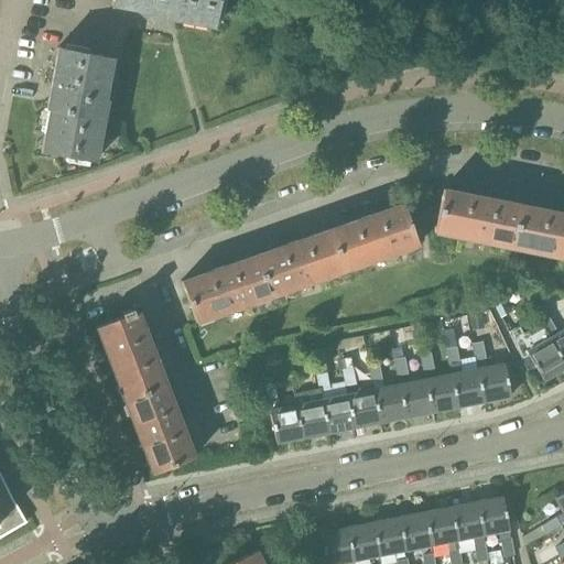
[(112,0),(111,6),(152,13),(152,17),(214,28),(218,0),(112,0)]
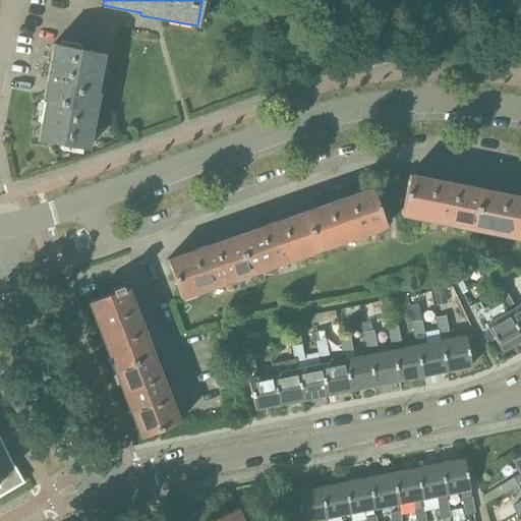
[(104,52),(53,42),(42,100),(44,101),(37,138),(89,149),(99,91),(97,91),(104,52)]
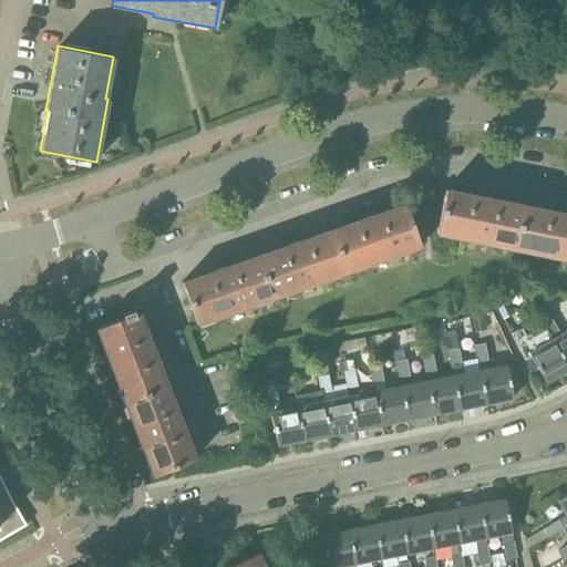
[(513,249),(522,205),(444,189),(435,234),(513,249)]
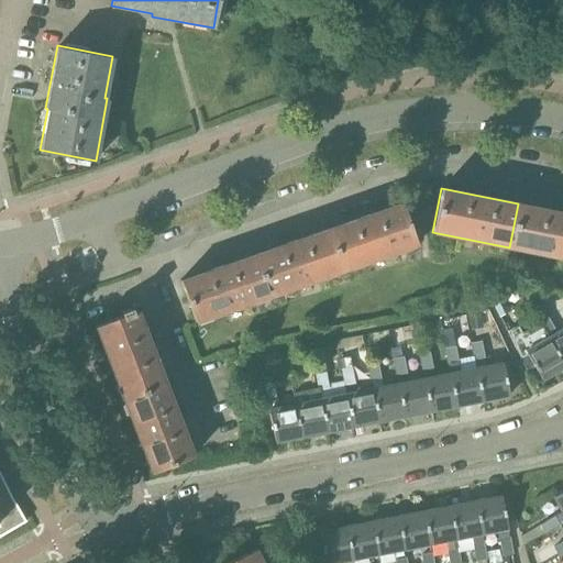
[(328,230),(342,271),(416,245),(401,203),(328,230)]
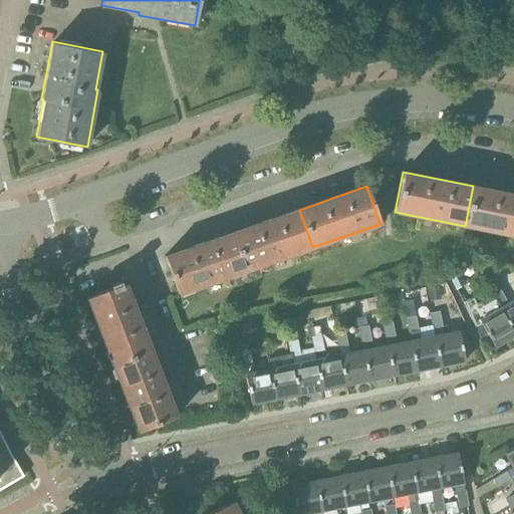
[(465,226),(513,236),(513,194),(473,186),(465,226)]
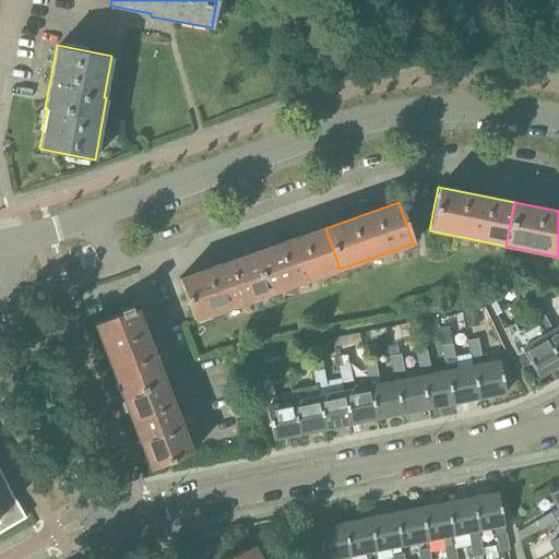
[(266,295),(340,269),(325,228),(252,253),(266,295)]
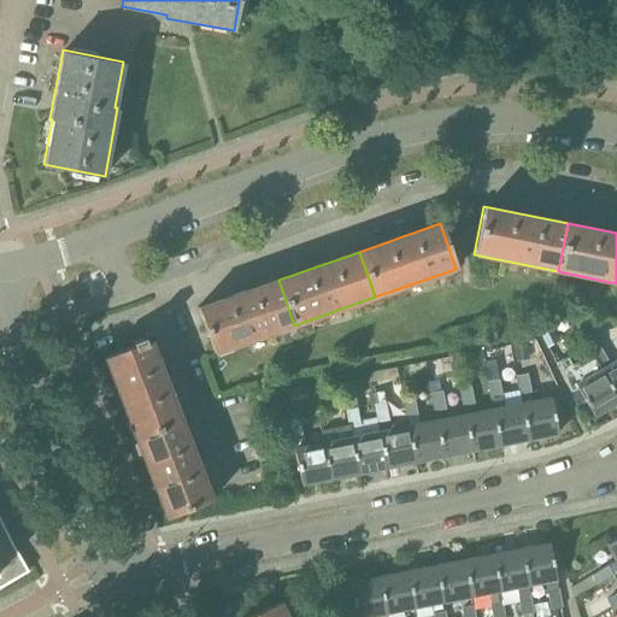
[(198,307),(213,353),(294,325),(278,280),(198,307)]
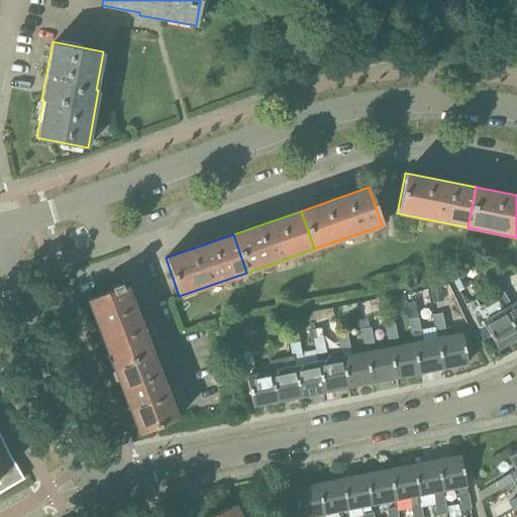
[(484,277),(496,269),(490,259),(485,256),(476,263),(484,277)]
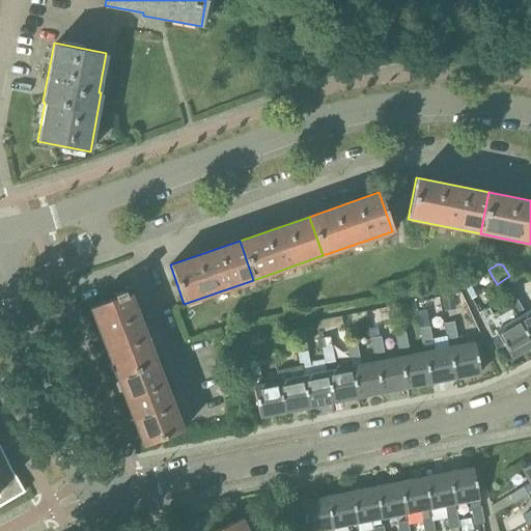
[(474,284),(467,287),(472,299),(479,295),(474,284)]
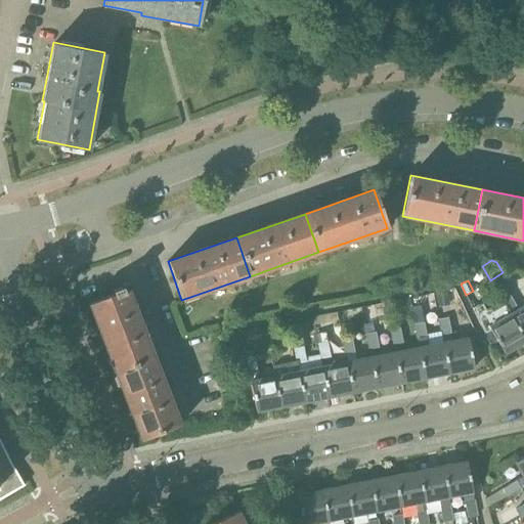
[(116,372),(151,357),(125,289),(89,303),(116,372)]
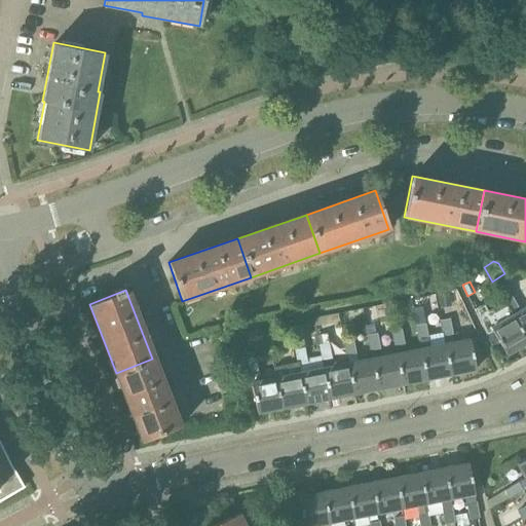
[(509,309),(513,315),(525,338),(525,307),(521,311),(516,304),(517,303),(509,290),(499,295),(508,309),(509,309)]
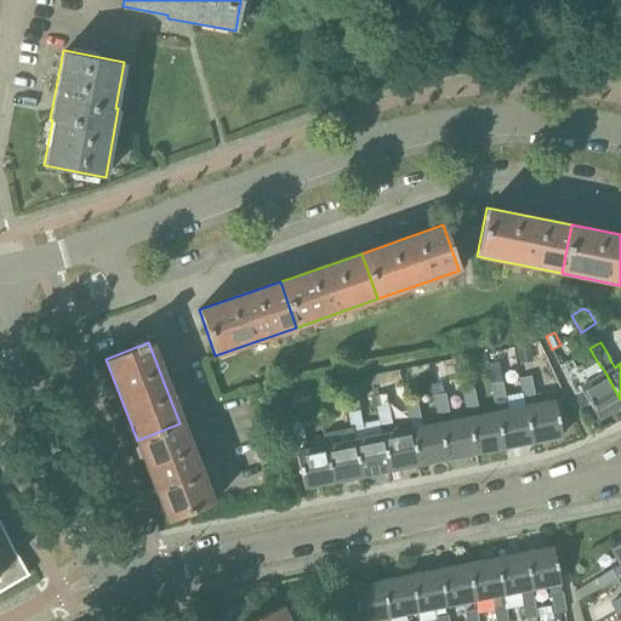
[(518,360),(529,358),(528,348),(516,351),(518,360)]
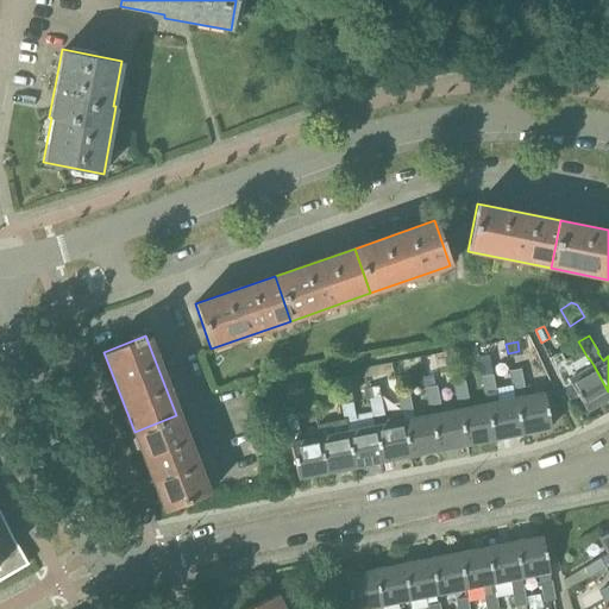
[(548,358),(564,389),(563,389),(569,401),(578,396),(586,410),(608,396),(608,391),(594,365),(579,374),(570,357),(565,360),(560,352),(548,358)]
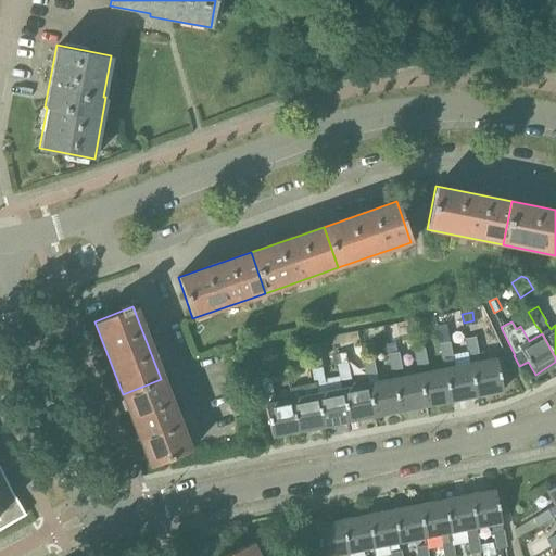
[(496,358),(479,362),(478,354),(479,354),(476,338),(464,340),(468,356),(469,364),(470,364),(477,395),(503,391),(496,358)]
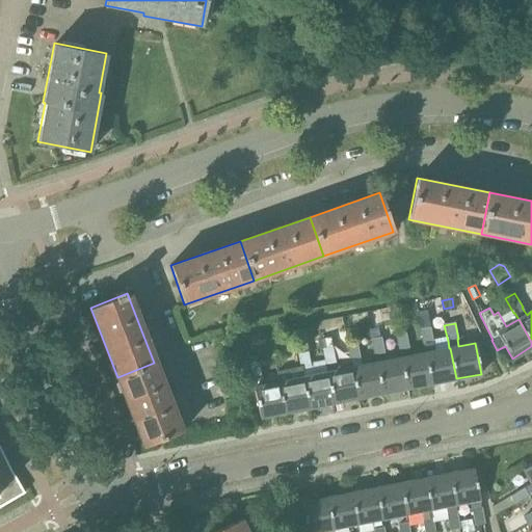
[(424,345),(433,343),(430,328),(421,329),(424,345)]
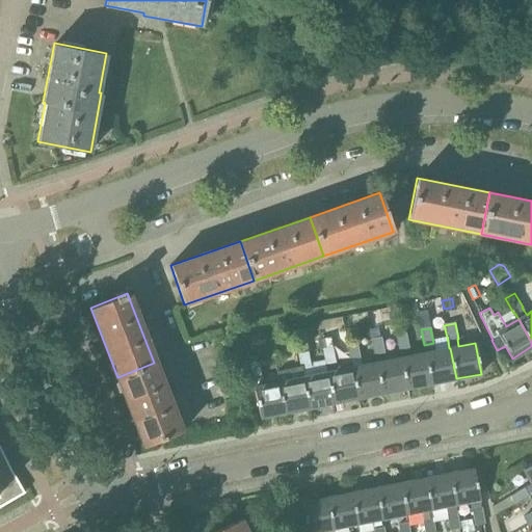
[(378,330),(370,331),(372,340),(373,340),(379,339),(379,338),(378,330)]
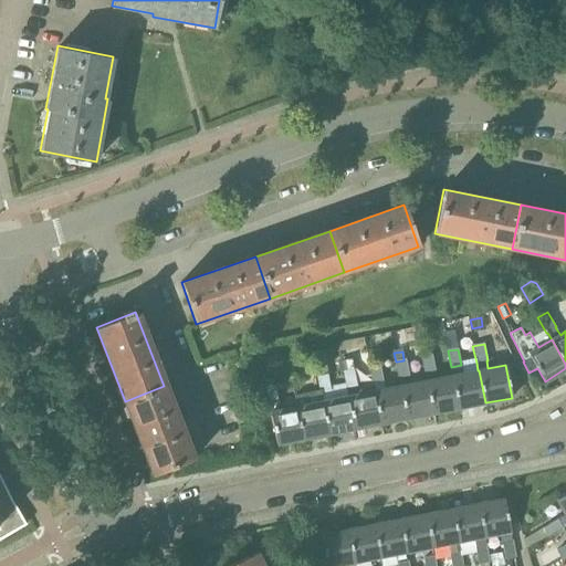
[(426,373),(435,370),(431,354),(422,356),(426,373)]
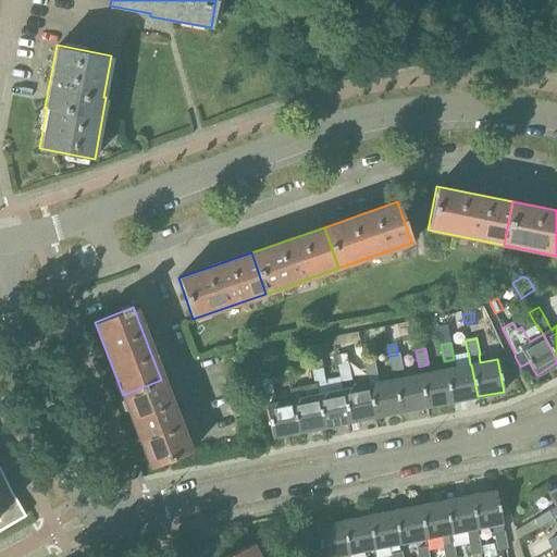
[(391,356),(390,356),(393,372),(401,370),(398,354),(397,355),(391,356)]
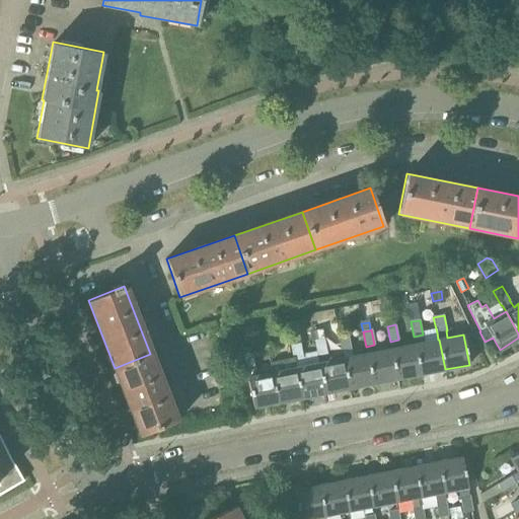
[(342,351),(351,349),(348,335),(339,337),(342,351)]
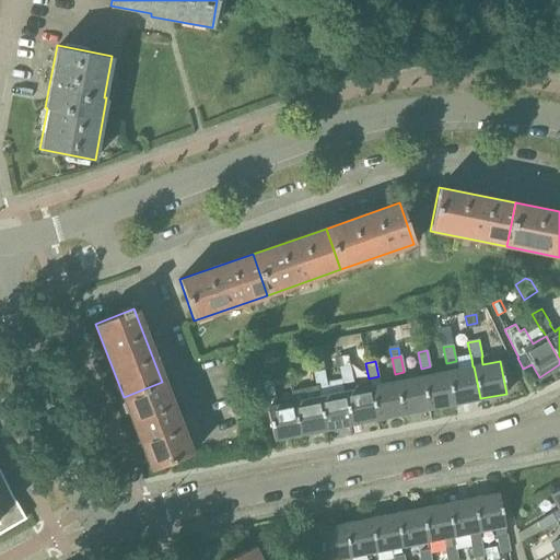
[(326,429),(351,424),(345,393),(328,396),(327,387),(324,371),(322,363),(313,365),(314,373),(313,373),(316,386),(317,386),(317,389),(319,397),(326,429)]
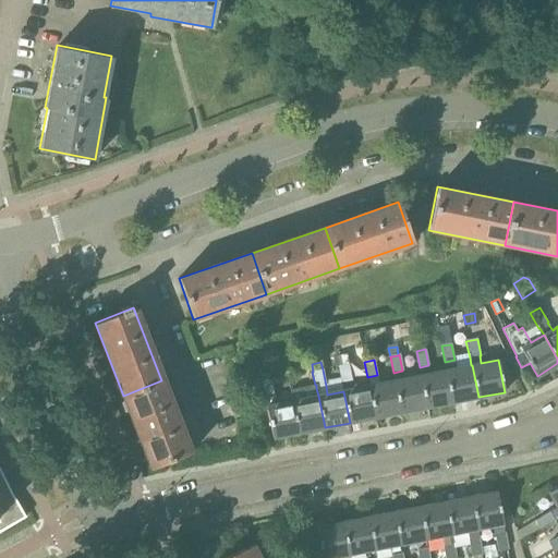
[(341,383),(351,380),(348,365),(339,366),(341,383)]
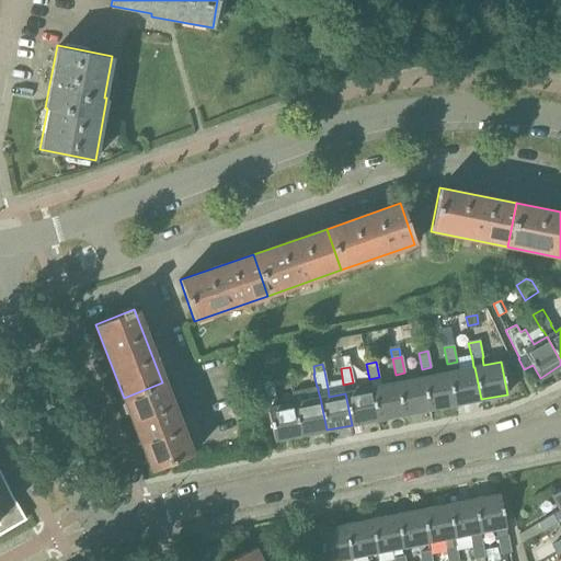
[(474,367),(473,367),(448,373),(455,404),(481,399),(474,367)]
